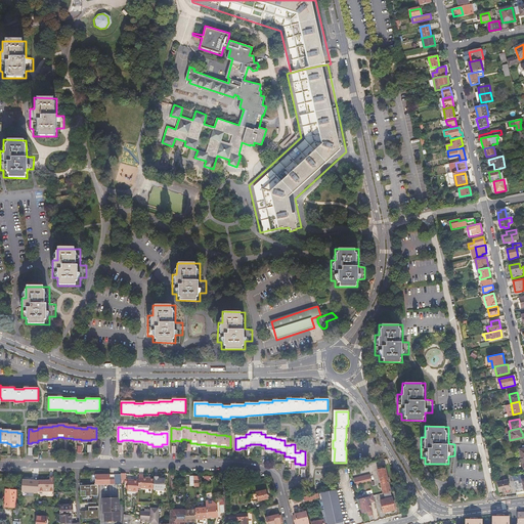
[(383,493),(384,493),(390,491),(384,468),(377,470),(383,493)]
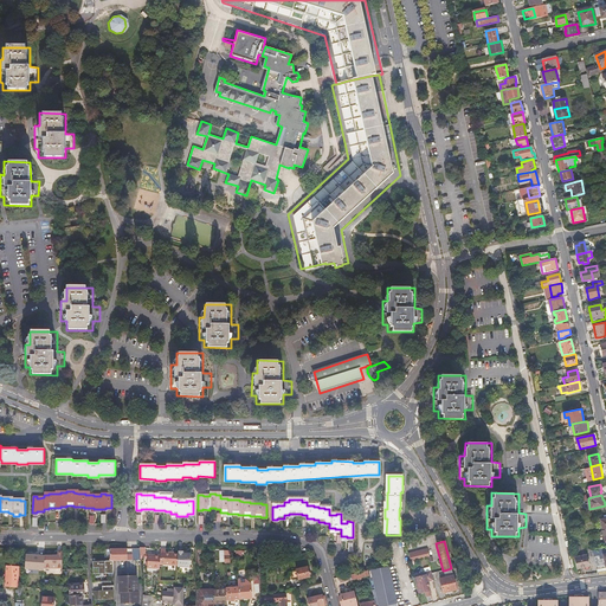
[(178,567),(191,568),(191,554),(184,553),(184,548),(179,547),(179,554),(178,567)]
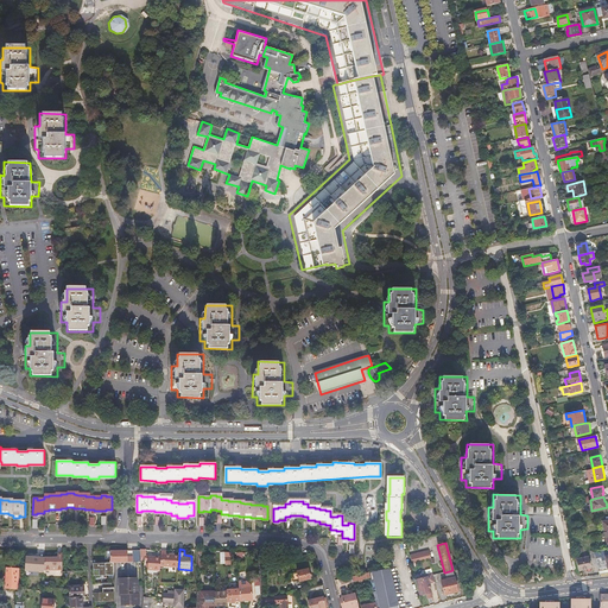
[(428,550),(409,555),(411,563),(429,558),(430,558),(428,550)]
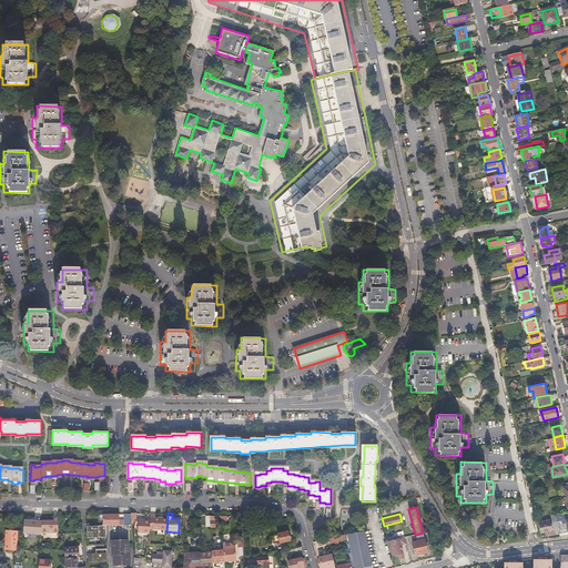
[(567,514),(556,517),(557,521),(561,520),(561,524),(565,523),(564,520),(567,518),(567,514)]
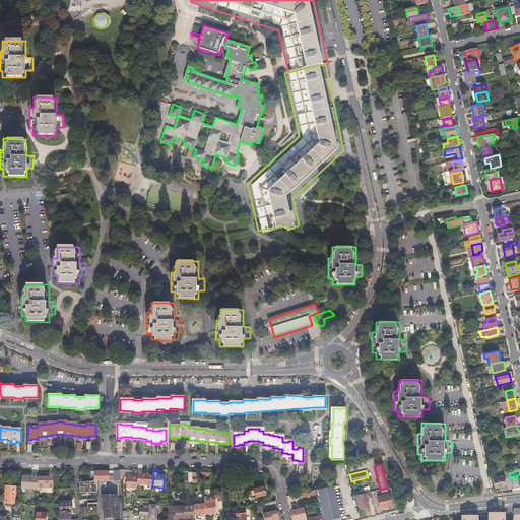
[(110,471),(95,471),(95,481),(98,481),(110,481),(110,476),(110,471)]
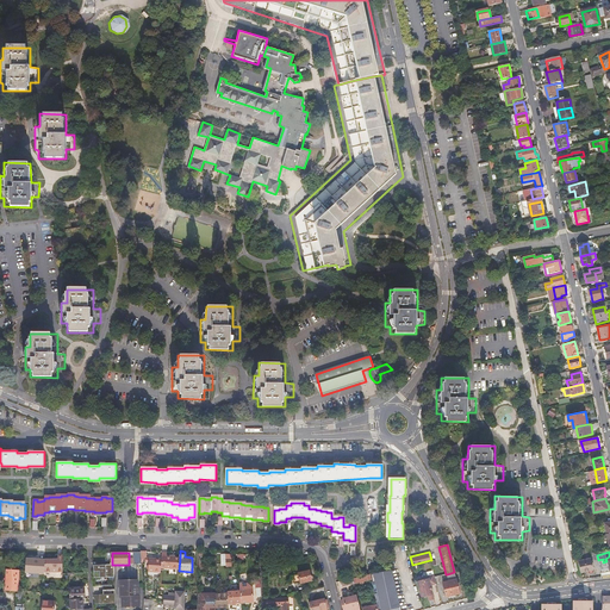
[(179,571),(180,558),(167,556),(167,553),(162,553),(162,560),(162,562),(161,568),(179,571)]
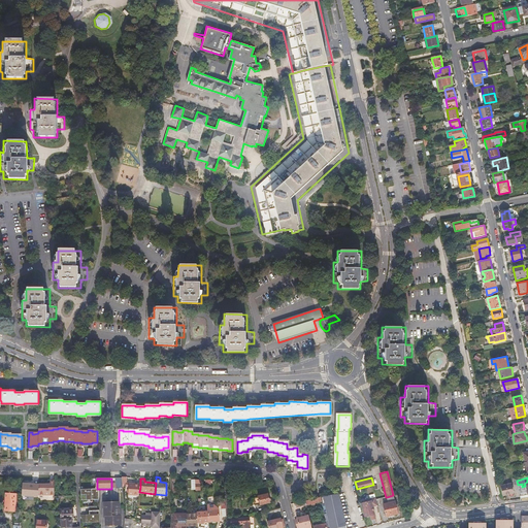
[(54,496),(54,482),(50,482),(50,485),(45,485),(39,485),(38,495),(54,496)]
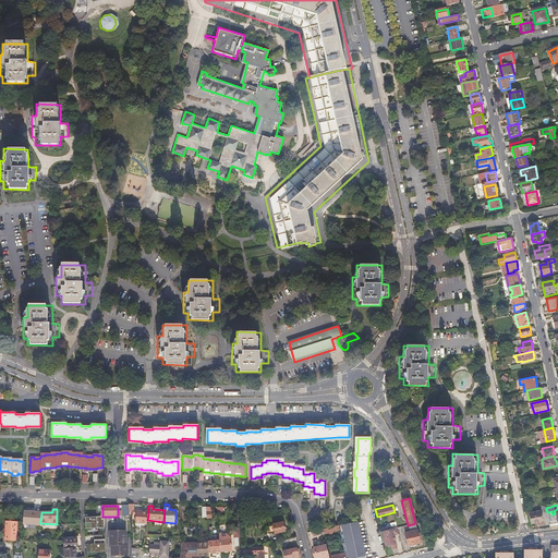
[(557,509),(554,511),(555,513),(552,514),(552,511),(547,512),(549,519),(550,526),(557,525),(557,509)]
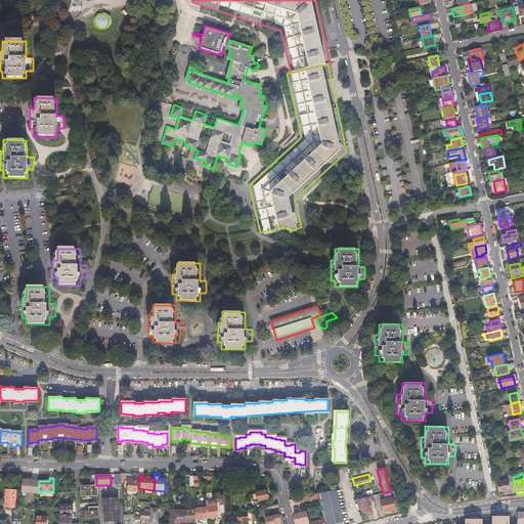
[(138,492),(138,488),(139,483),(139,481),(130,480),(130,483),(128,483),(128,484),(128,491),(138,492)]
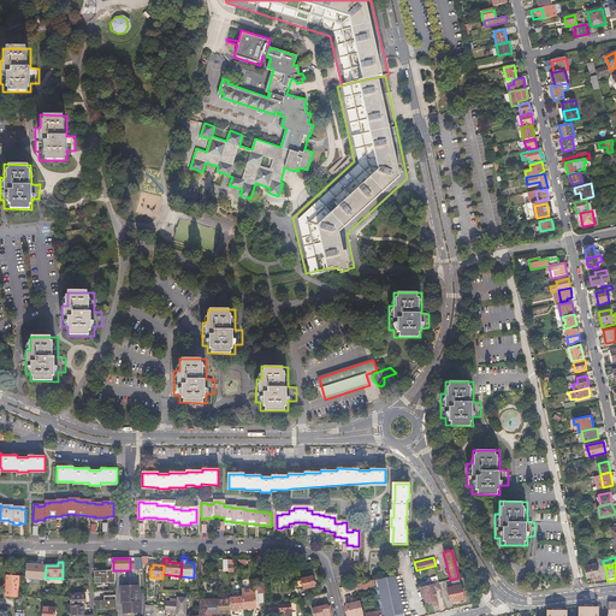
[(585,567),(587,578),(599,575),(597,569),(596,564),(585,567)]
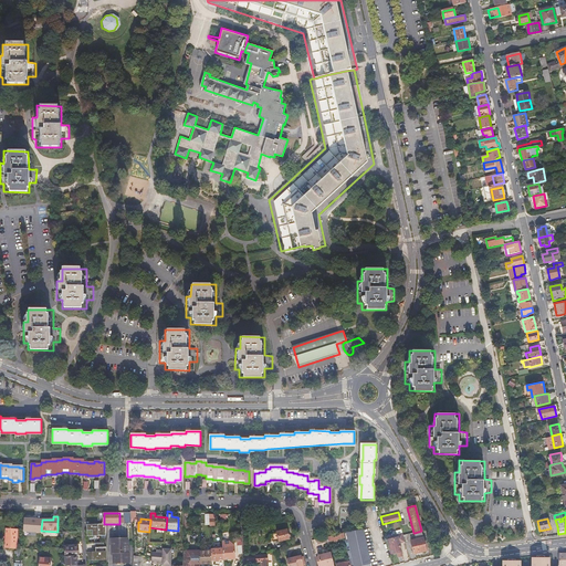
[(254,544),(266,544),(265,526),(259,526),(259,535),(253,535),(254,544)]
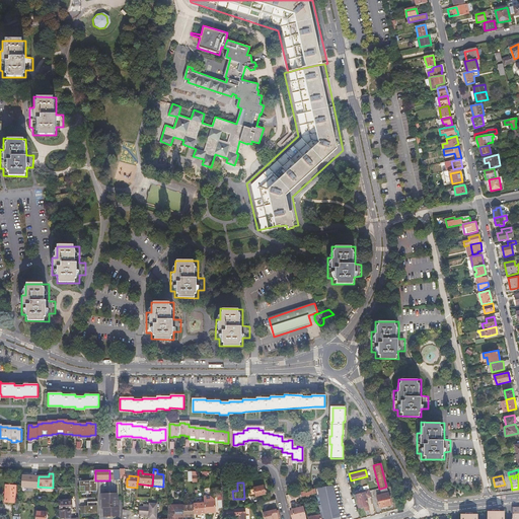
[(341,518),(332,485),(315,489),(321,518),(341,518)]
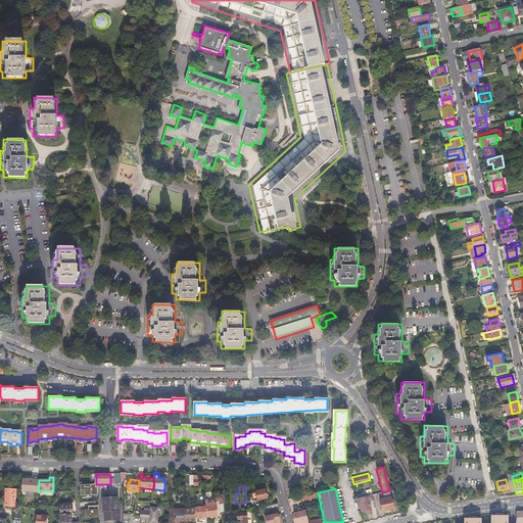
[(14,507),(15,489),(6,489),(5,506),(7,506),(7,507),(14,507)]
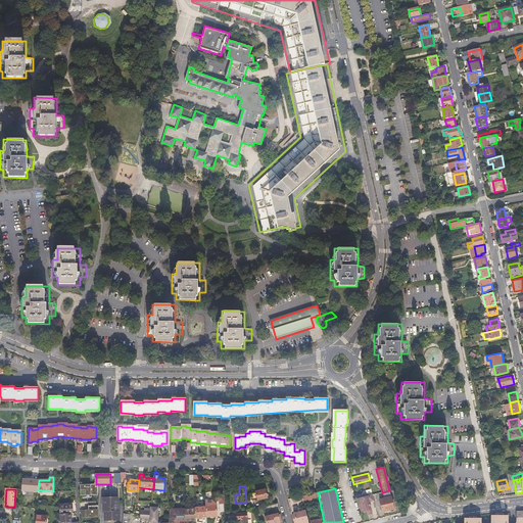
[(249,494),(251,502),(258,500),(258,501),(268,498),(266,489),(256,492),(249,494)]
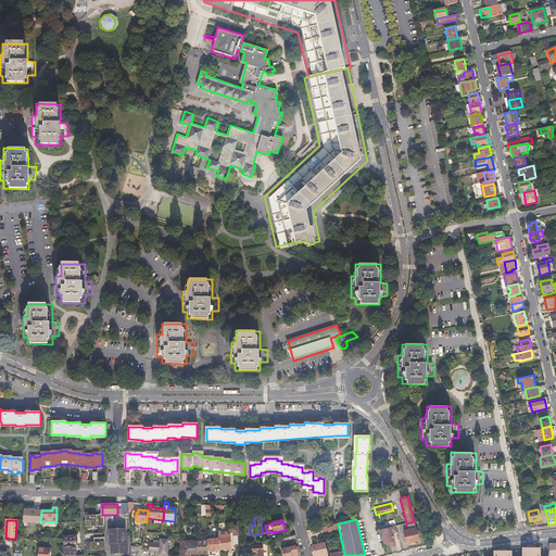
[(395,520),(389,521),(390,525),(384,526),(386,528),(380,530),(383,544),(390,543),(391,547),(395,546),(392,534),(397,532),(395,520)]
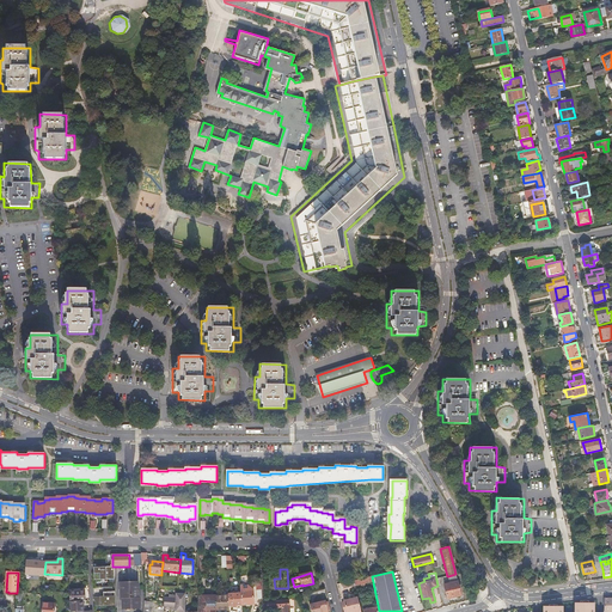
[(372,581),(371,576),(353,581),(355,586),(355,587),(371,583),(369,582),(372,581)]
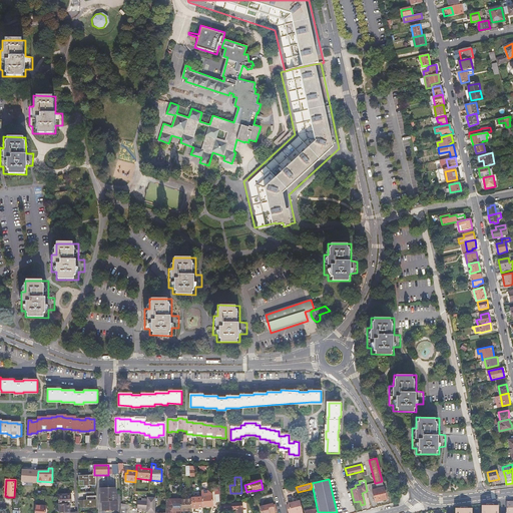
[(386,499),(383,487),(377,489),(373,490),(376,502),(386,499)]
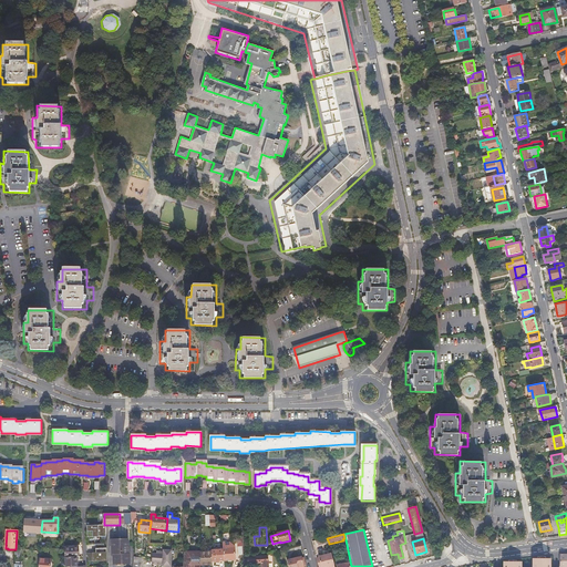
[(130,559),(130,555),(127,555),(127,548),(127,539),(112,540),(112,555),(114,555),(114,566),(127,565),(127,559),(130,559)]
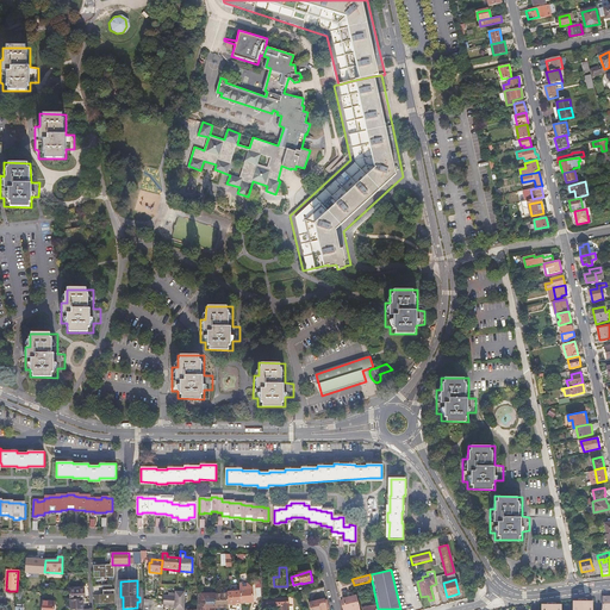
[(116,589),(104,589),(104,593),(95,593),(95,603),(116,603),(116,589)]
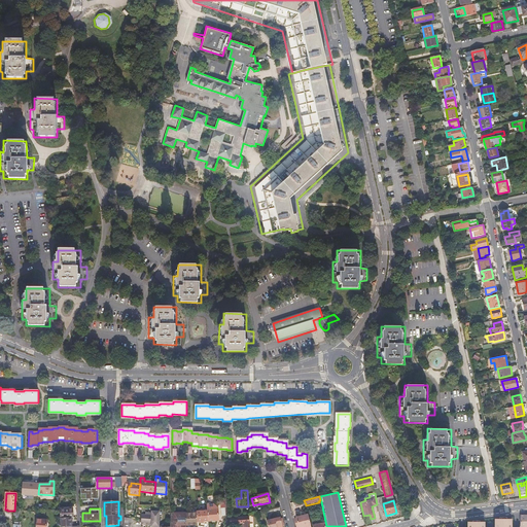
[(60,511),(61,519),(71,518),(73,518),(73,510),(60,511)]
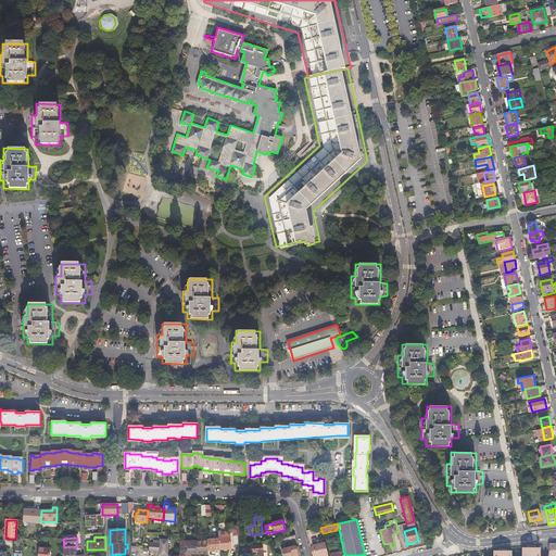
[(219,539),(219,550),(223,550),(227,550),(230,548),(230,538),(219,538),(219,539)]
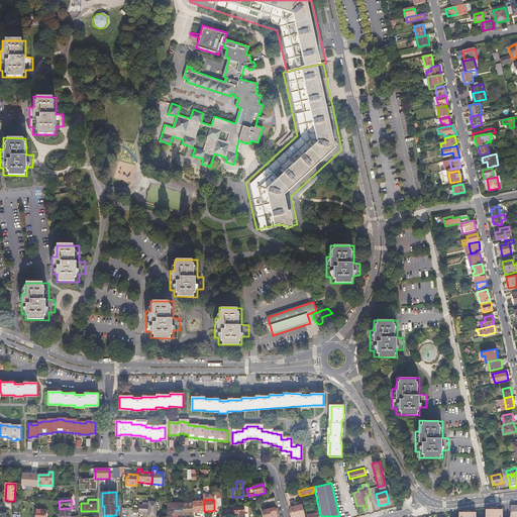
[(204,511),(204,501),(193,501),(193,502),(194,511),(204,511)]
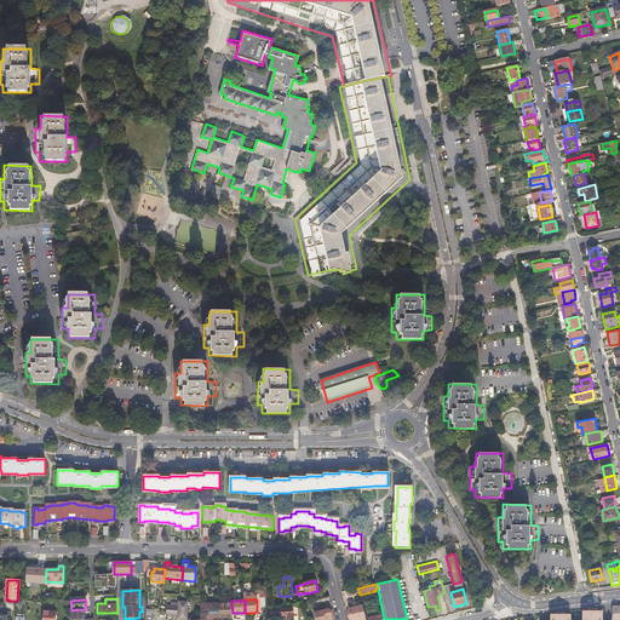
[(172,618),(178,619),(177,619),(187,619),(188,602),(178,602),(178,603),(172,603),(172,618)]
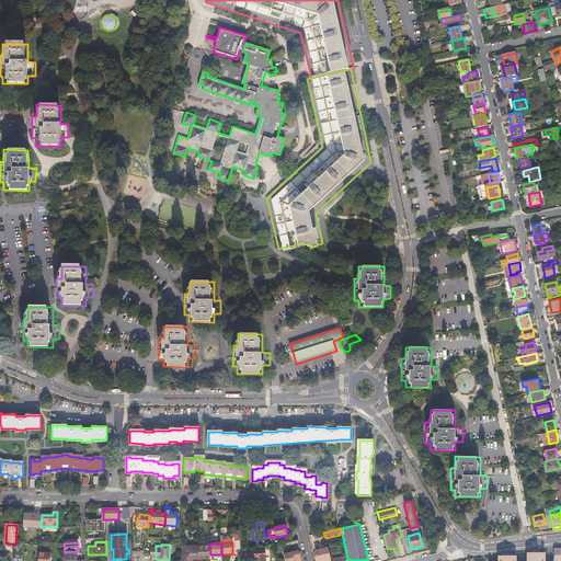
[(198,545),(198,547),(198,560),(210,560),(210,554),(209,545),(198,545)]
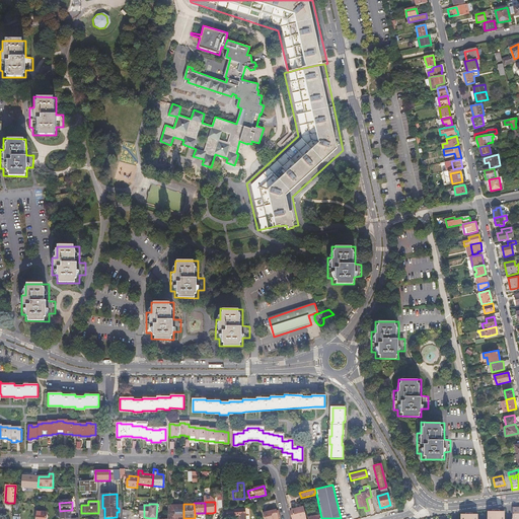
[(183,518),(183,506),(169,506),(169,518),(183,518)]
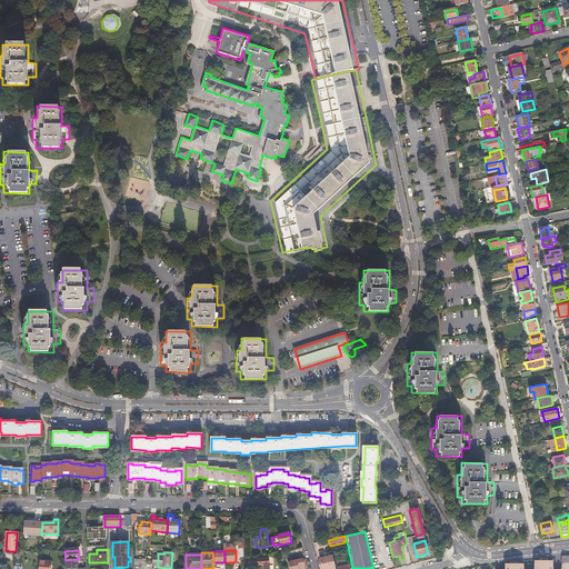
[(336,568),(332,556),(319,559),(320,560),(321,568),(328,568),(336,568)]
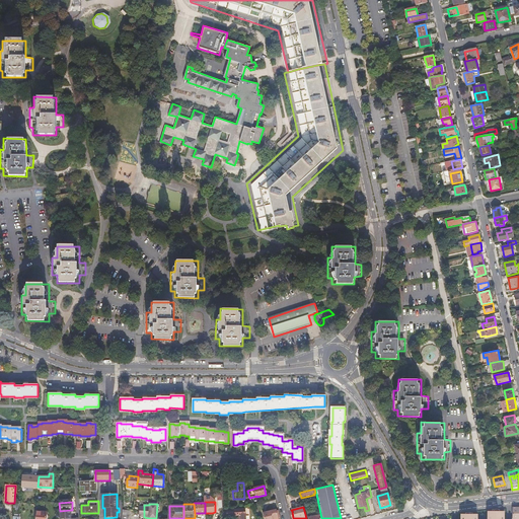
[(246,518),(246,514),(245,508),(226,510),(226,516),(234,516),(238,516),(239,518),(238,518),(246,518)]
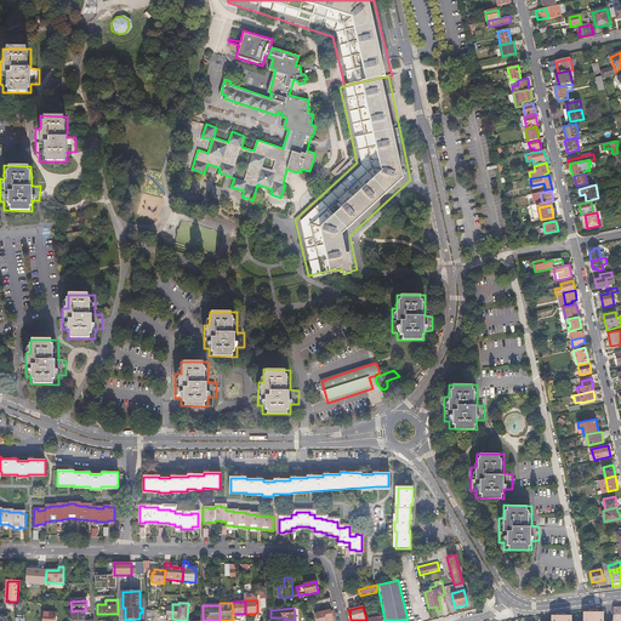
[(334,620),(331,611),(331,609),(314,614),(315,620),(334,620)]
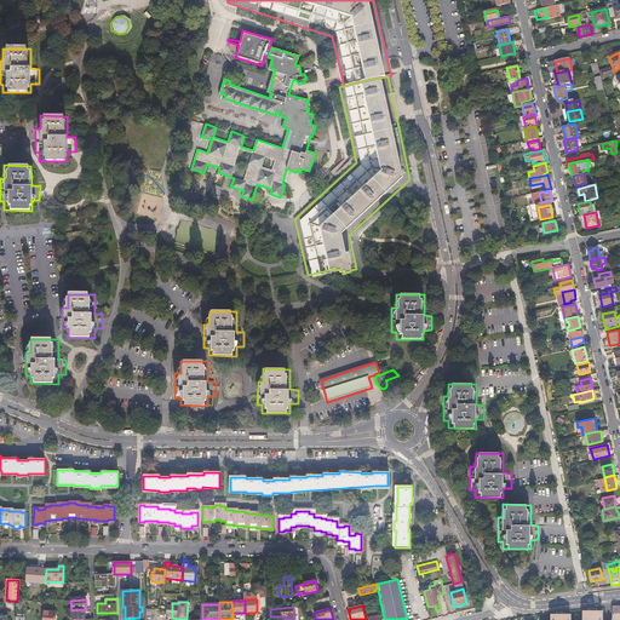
[(84,619),(84,609),(72,610),(72,619),(84,619)]
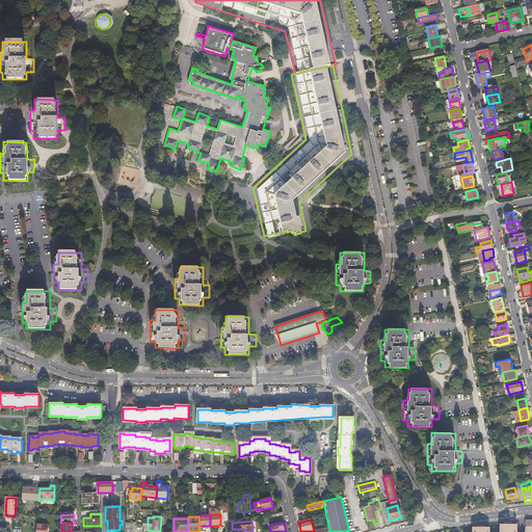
[(480,526),(477,526),(477,527),(473,527),(472,531),(505,531),(506,530),(516,530),(516,525),(512,525),(512,523),(508,523),(504,523),(504,524),(500,524),(500,531),(488,531),(489,527),(484,527),(484,526),(480,526)]
